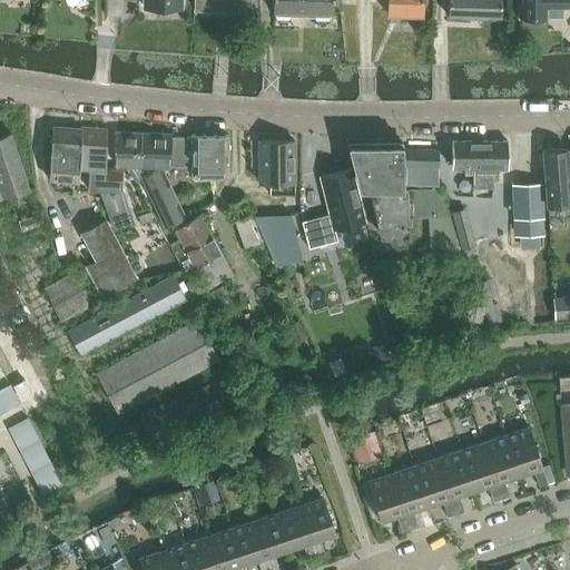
[(304,11),(303,0),(272,0),(273,10),(304,11)]
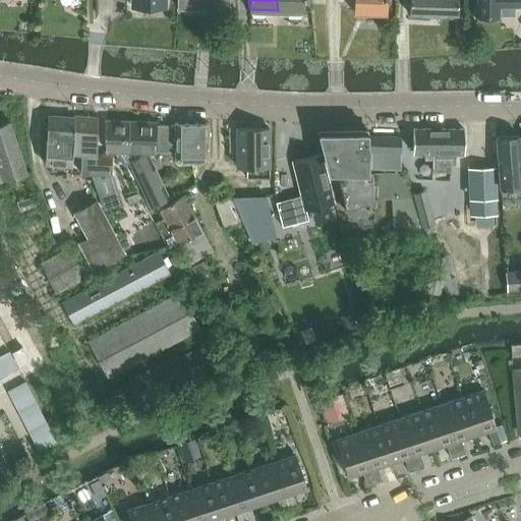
[(277,0),(278,10),(304,11),(304,0),(277,0)]
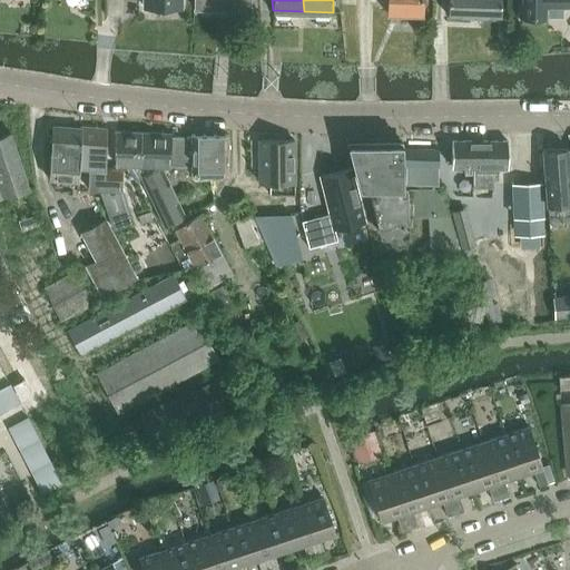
[(422,13),(422,0),(387,0),(387,12),(422,13)]
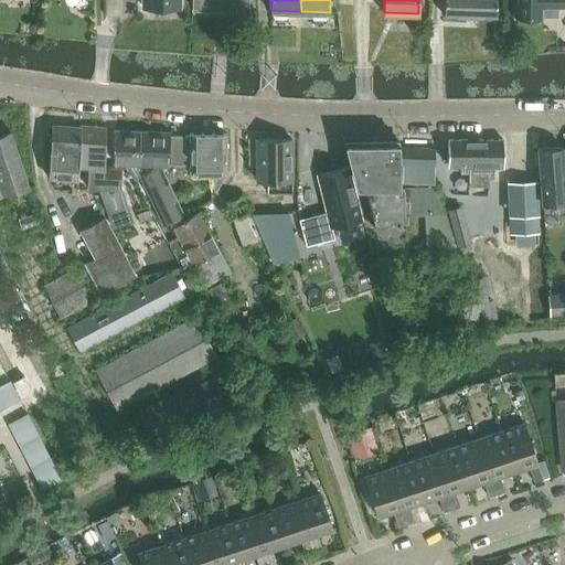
[(443,0),(443,14),(498,16),(498,0),(443,0)]
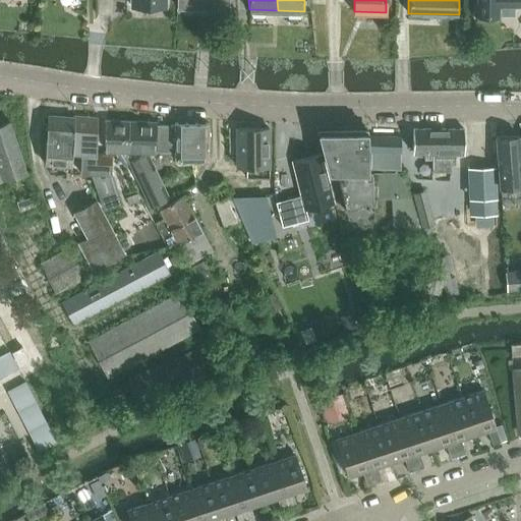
[(520,0),(474,0),(474,15),(479,15),(479,18),(494,18),(494,15),(514,15),(514,5),(520,4),(520,0)]
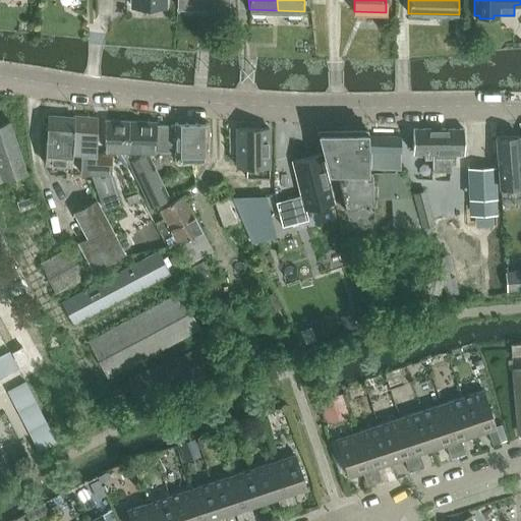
[(71,151),(73,115),(49,114),(46,163),(70,165),(71,151)]
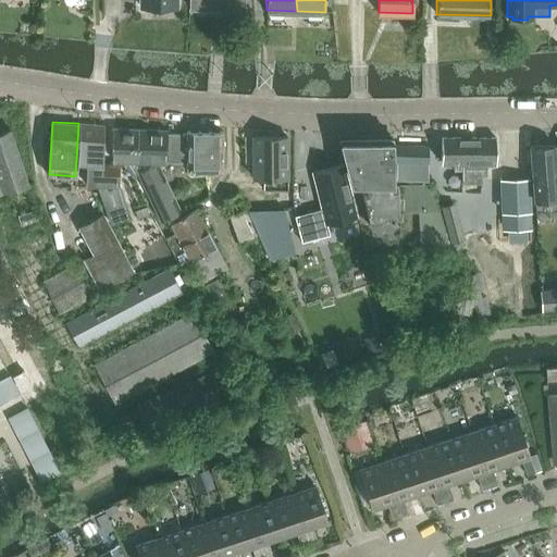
[(102,125),(78,123),(76,161),(87,161),(85,182),(99,183),(104,213),(103,214),(108,223),(130,215),(118,184),(115,184),(116,163),(100,162),(102,125)]
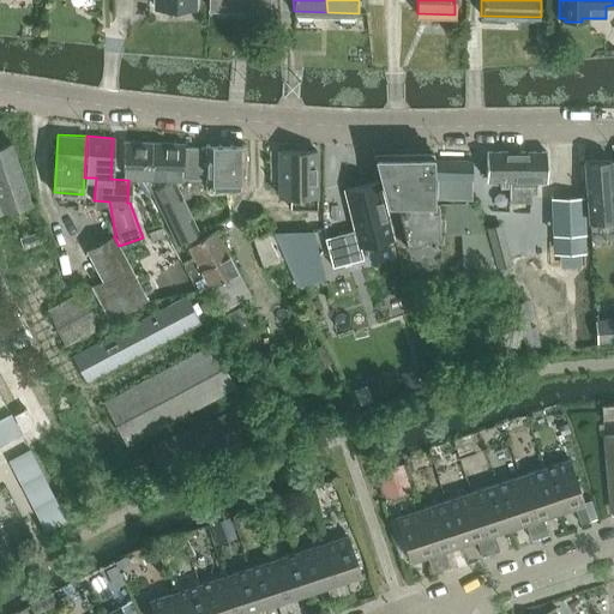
[(126,139),(124,173),(136,174),(144,191),(156,185),(156,175),(154,175),(155,161),(151,161),(152,140),(126,139)]
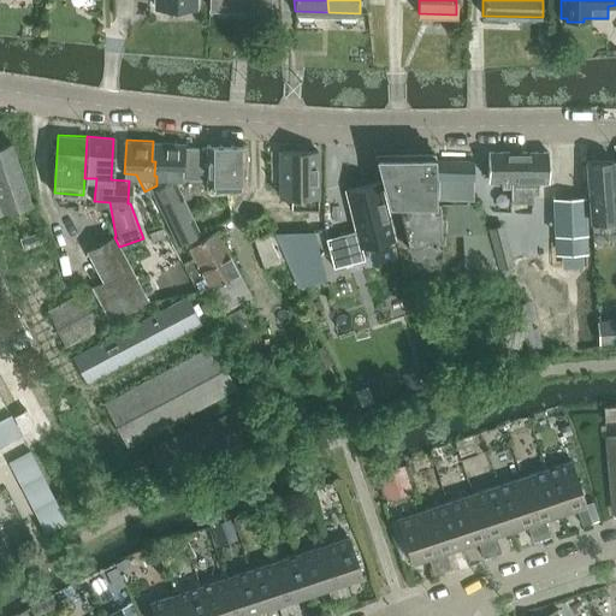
[(153,141),(152,161),(155,161),(154,176),(157,176),(157,185),(172,177),(183,178),(207,178),(207,147),(184,147),(185,143),(153,141)]
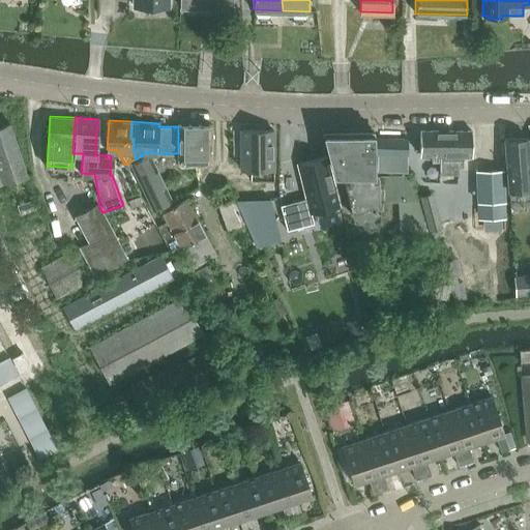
[(0,171),(3,181),(27,173),(9,122),(0,124),(0,171)]
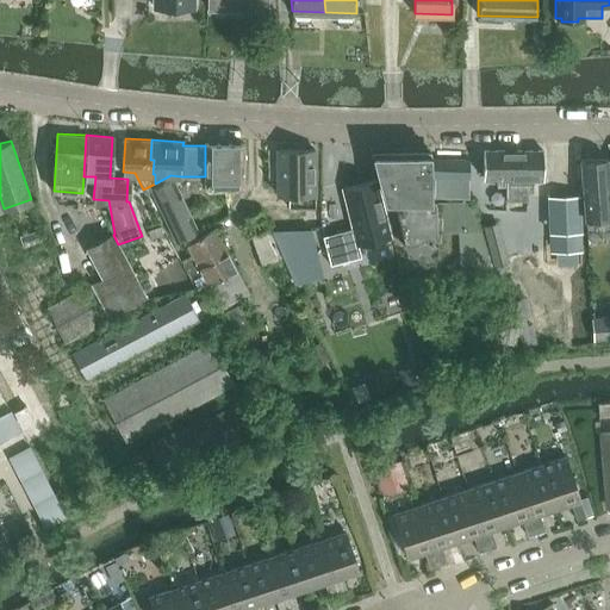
[(205,176),(204,184),(226,185),(243,185),(243,144),(205,144),(205,145),(205,176)]
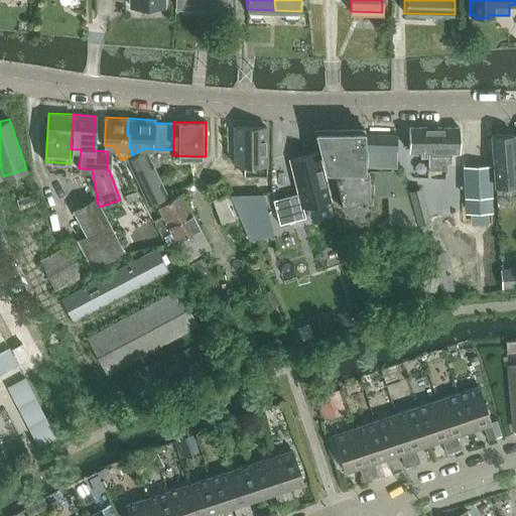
[(266,125),(234,126),(235,163),(245,162),(245,174),(267,174),(266,125)]
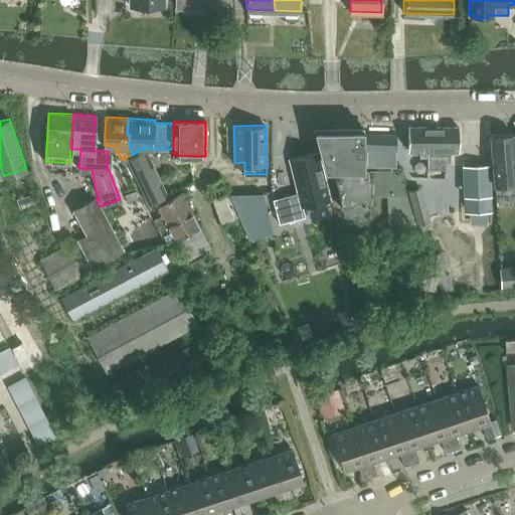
[(363,165),(363,134),(363,126),(314,127),(325,168),(333,166),(344,211),(366,211),(366,194),(387,194),(390,227),(415,227),(399,170),(369,170),(369,169),(363,169),(363,165)]
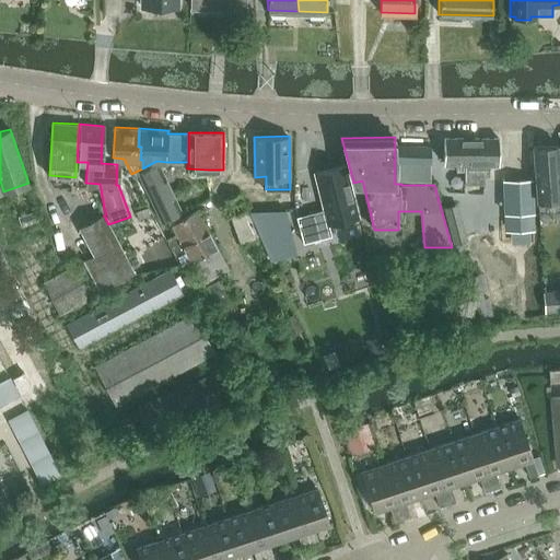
[(497,163),(497,138),(443,137),(442,162),(463,162),(463,181),(482,182),(482,175),(488,175),(488,163),(497,163)]
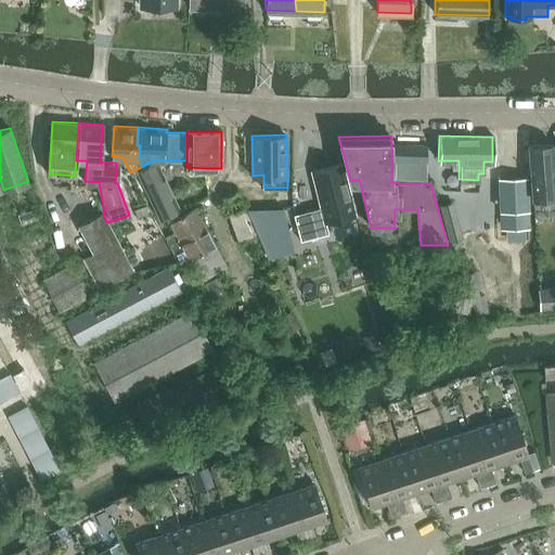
[(527,145),(531,197),(554,195),(554,191),(551,143),(527,145)]
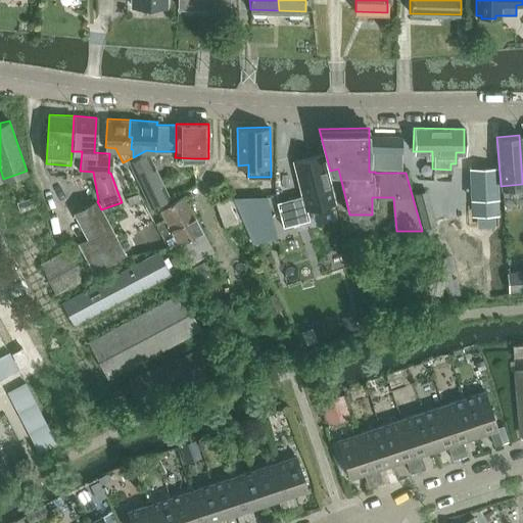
[(399,136),(369,136),(369,168),(405,168),(405,151),(399,151),(399,136)]
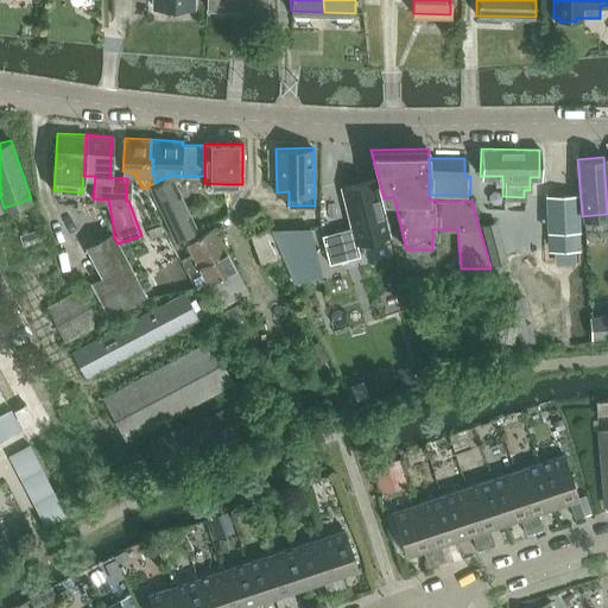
[(149,187),(176,244),(196,232),(171,177),(149,187)]
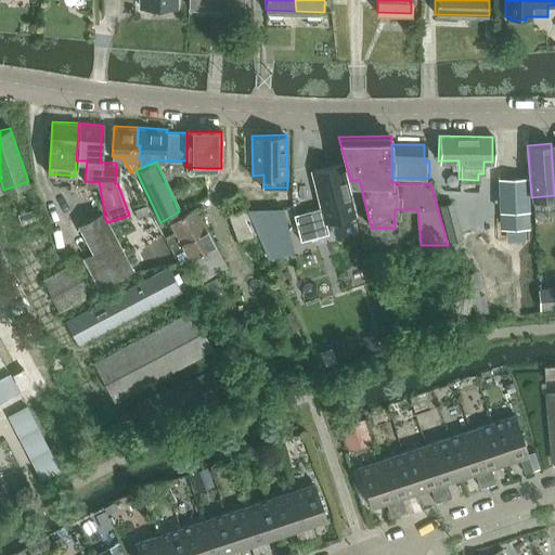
[(308,210),(295,214),(301,241),(314,237),(328,233),(325,222),(355,215),(341,164),(312,171),(321,207),(308,210)]
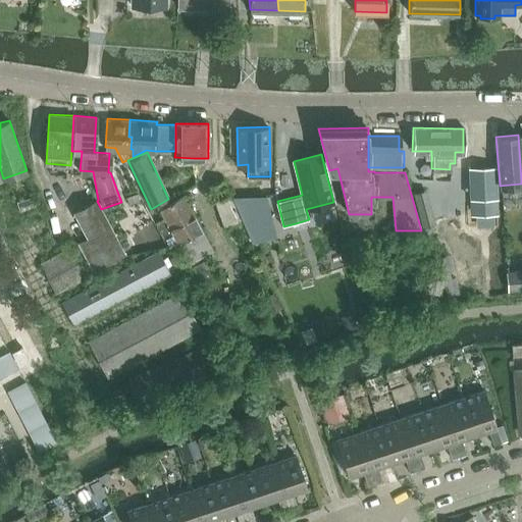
[(493,167),(466,167),(467,197),(493,197),(493,167)]
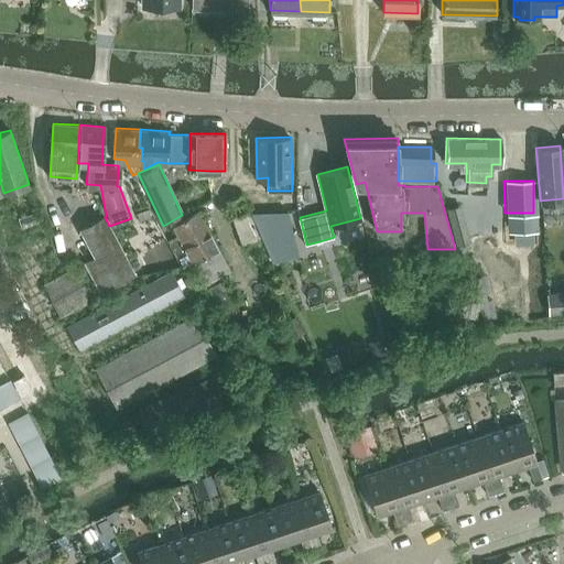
[(242,245),(260,237),(241,194),(224,201),(242,245)]
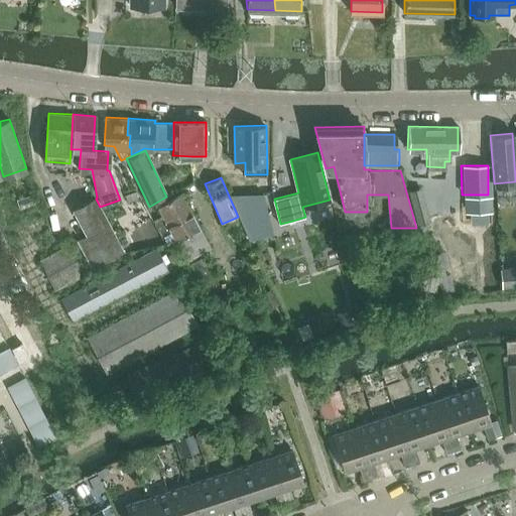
[(420,188),(409,191),(419,231),(429,229),(426,219),(424,220),(422,212),(426,211),(420,188)]
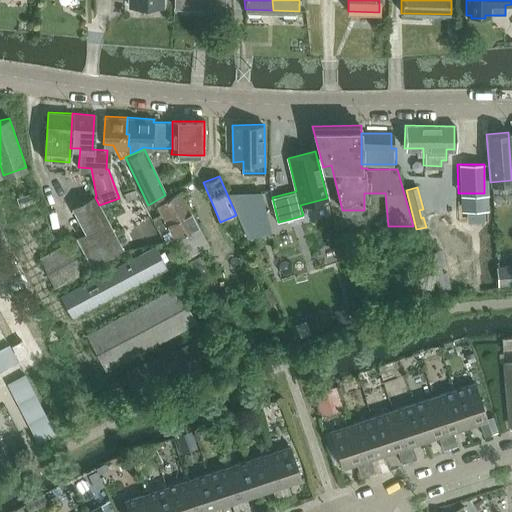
[(186,257),(209,245),(180,190),(157,203),(162,213),(152,218),(165,243),(175,237),(186,257)]
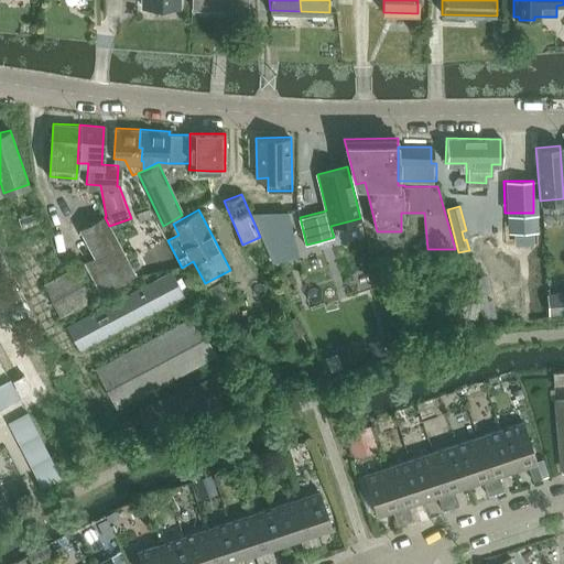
[(40,210),(19,217),(22,227),(43,221),(40,210)]
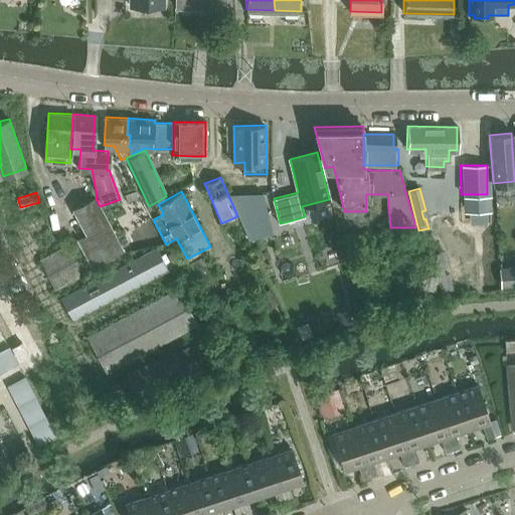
[(263,193),(229,194),(238,215),(267,208),(263,193)]
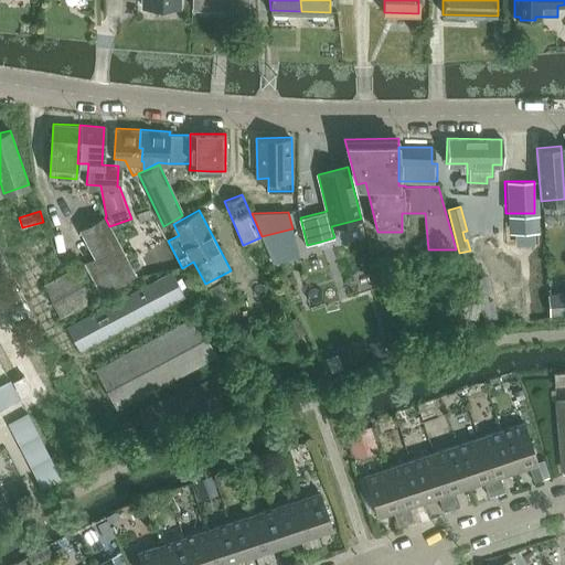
[(105,217),(80,230),(94,256),(85,262),(102,291),(135,274),(109,226),(105,217)]
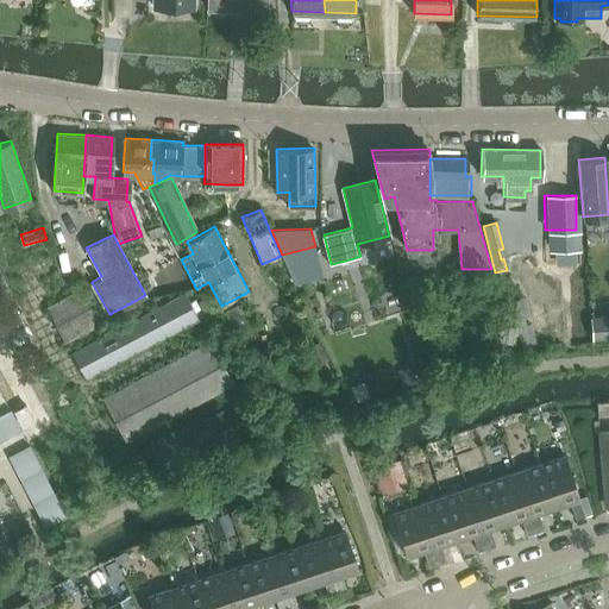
[(315,246),(282,255),(294,284),(321,278),(315,246)]
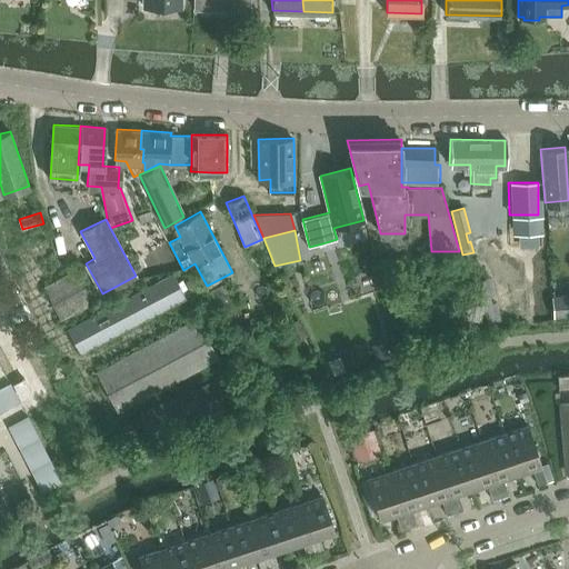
[(543,263),(529,263),(530,318),(545,318),(543,263)]
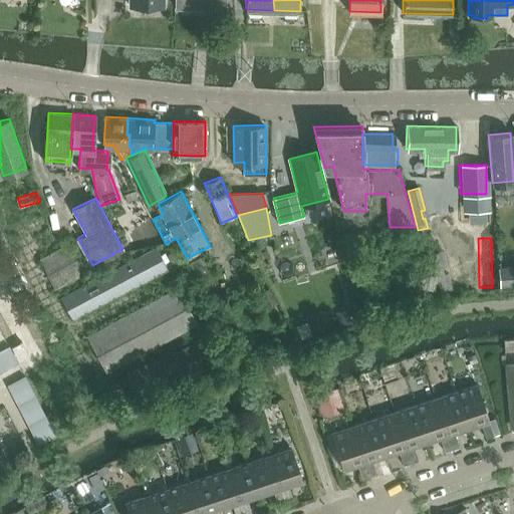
[(68,244),(40,260),(56,288),(84,272),(68,244)]
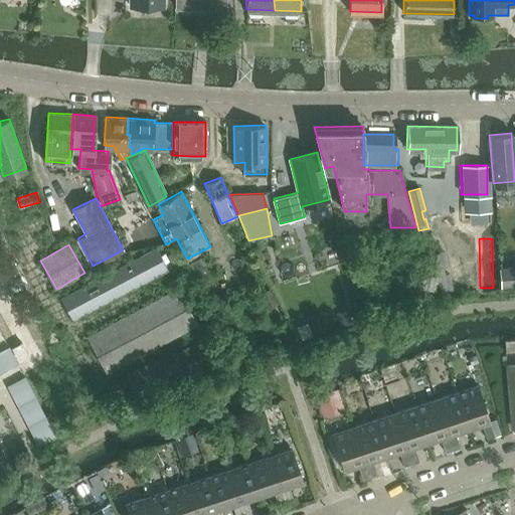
[(156,248),(61,298),(72,320),(168,271),(156,248)]
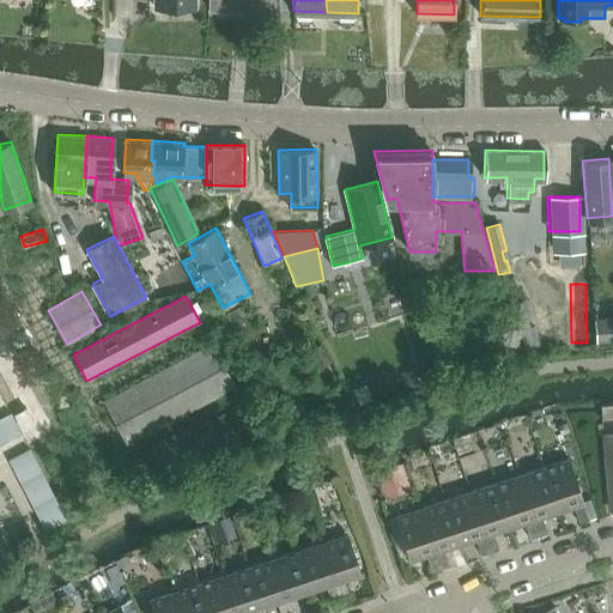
[(229,337),(254,323),(243,303),(218,316),(229,337)]
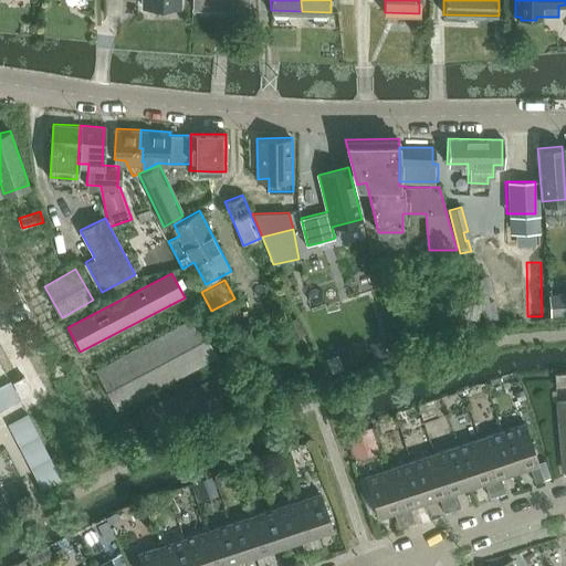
[(485,282),(472,285),(481,322),(493,320),(485,282)]
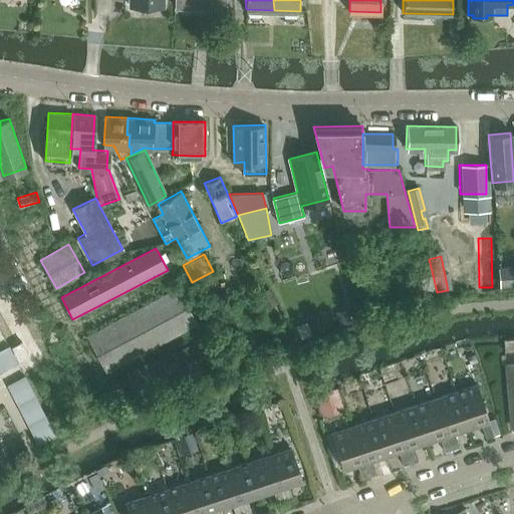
[(513,265),(499,266),(500,284),(513,283),(513,265)]
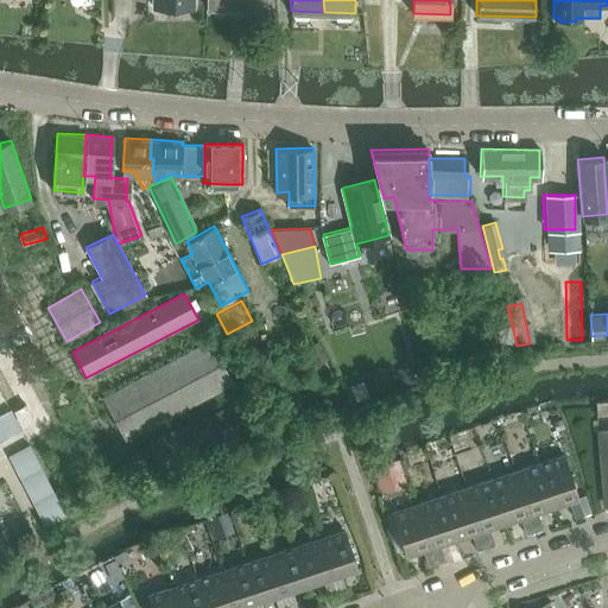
[(515,353),(510,330),(504,331),(501,324),(480,329),(485,349),(505,344),(507,355),(515,353)]
